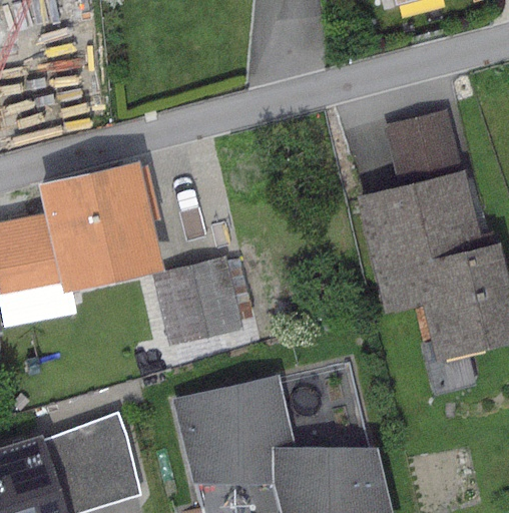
[(385,124),(399,181),(462,165),(449,109),(385,124)]
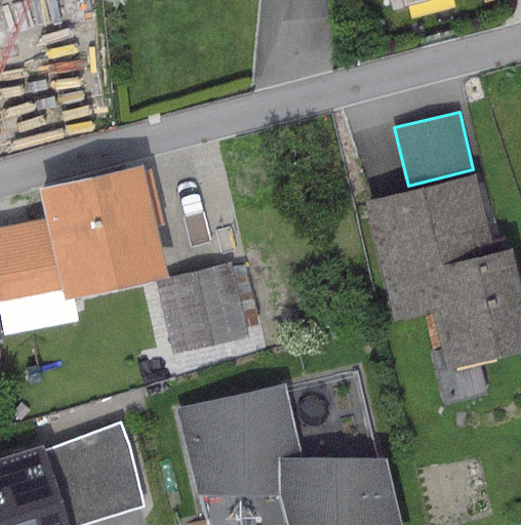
[(45,217),(0,226),(0,306),(5,334),(78,320),(73,297),(168,276),(141,164),(37,189),(45,217)]
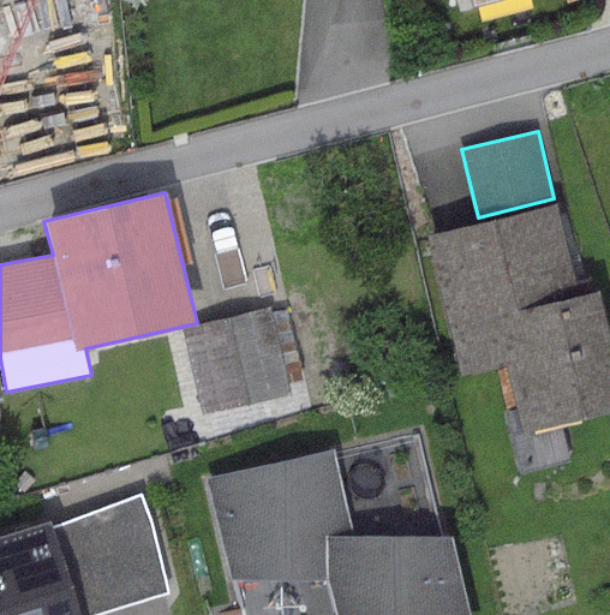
[(558,203),(428,236),(462,375),(508,363),(524,424),(512,428),(524,473),(574,461),(566,427),(609,415),(609,321),(602,288),(581,293),(558,203)]
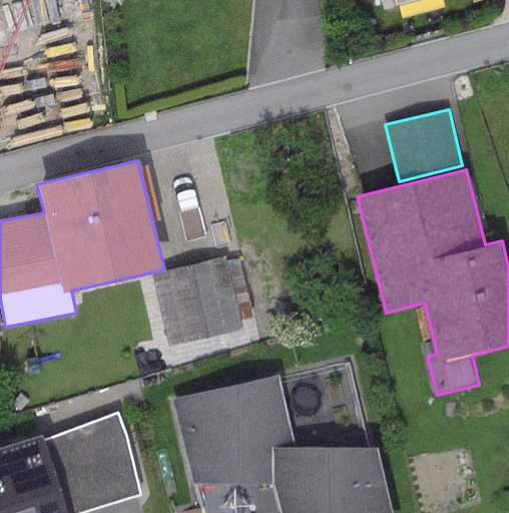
[(226,258),(154,276),(172,348),(244,330),(226,258)]
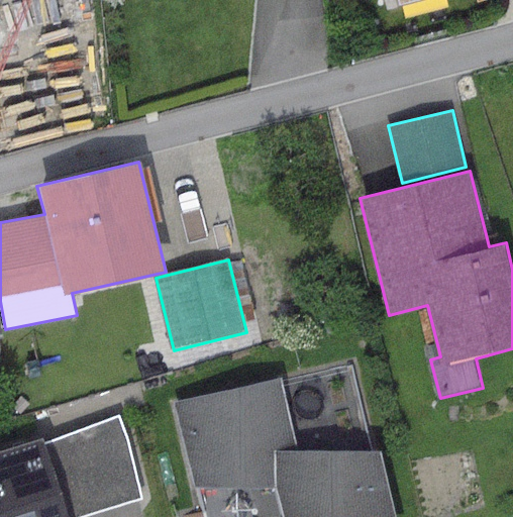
[(282,379),(176,402),(194,487),(200,487),(205,516),(394,516),(380,449),(300,450),(282,379)]
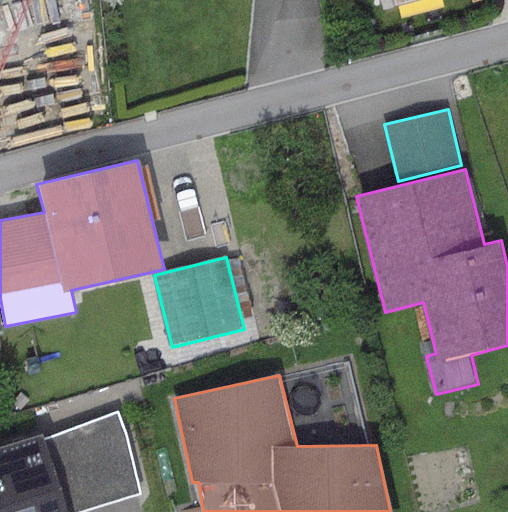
[(119,412),(43,442),(65,511),(81,511),(142,493),(128,435),(119,412)]
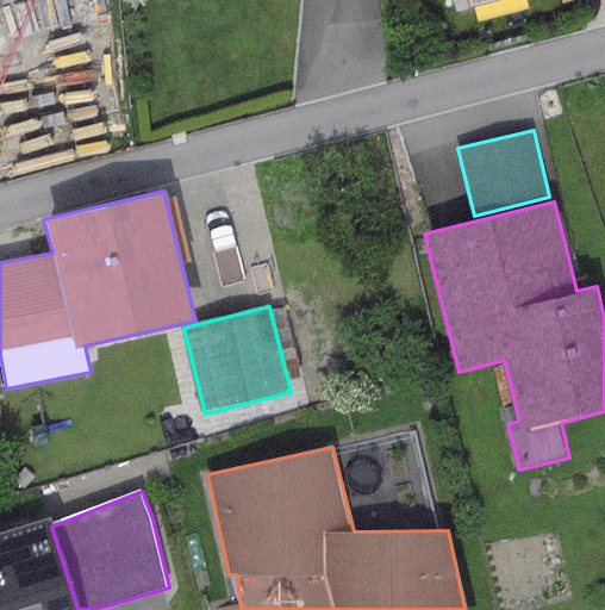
[(49,517),(0,533),(0,609),(78,609),(51,527),(49,517)]
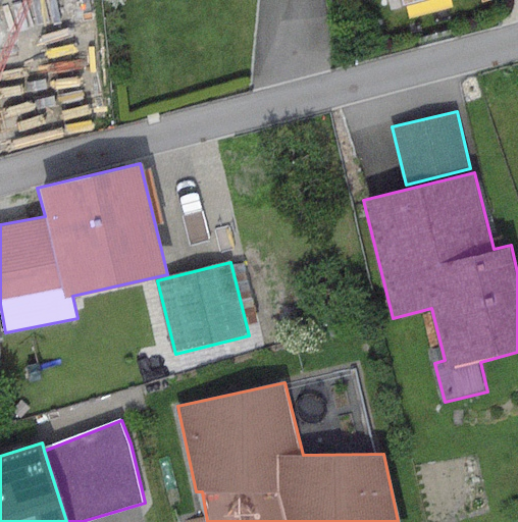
All buildings are outlined.
